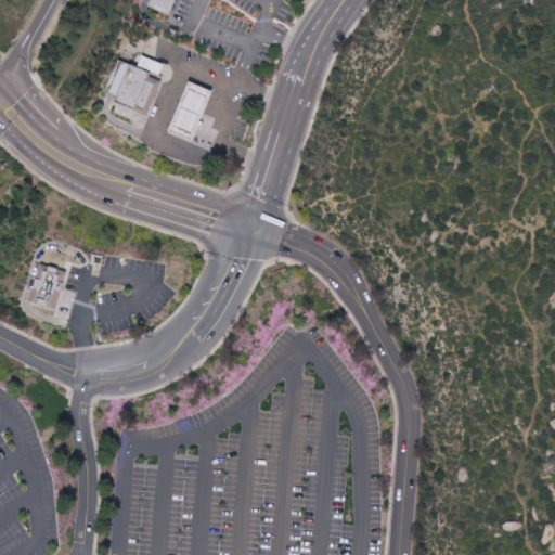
[(172,0),(168,13),(149,4),(150,0),(172,0)]
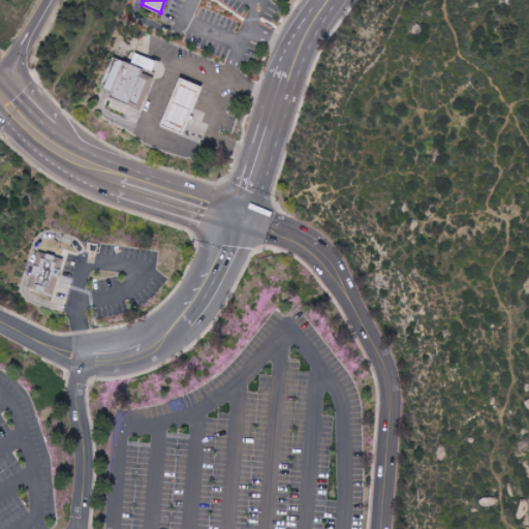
[(153,71),(156,61),(135,53),(131,63),(153,71)]
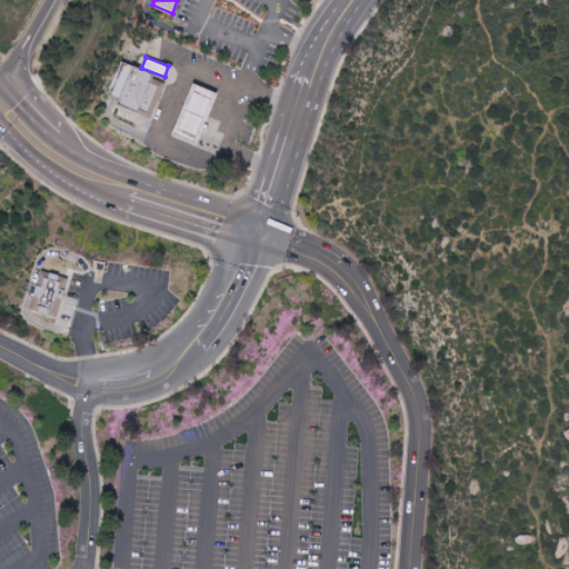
[(121,61),(110,91),(119,95),(116,103),(150,117),(163,82),(151,78),(152,73),(121,61)]
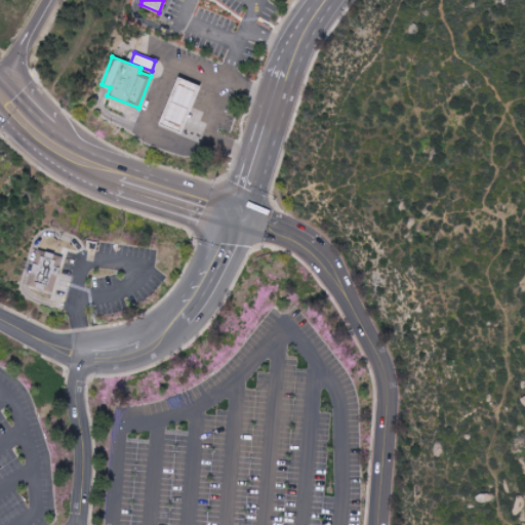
[(176,78),(198,86),(180,131),(159,123),(176,78)]
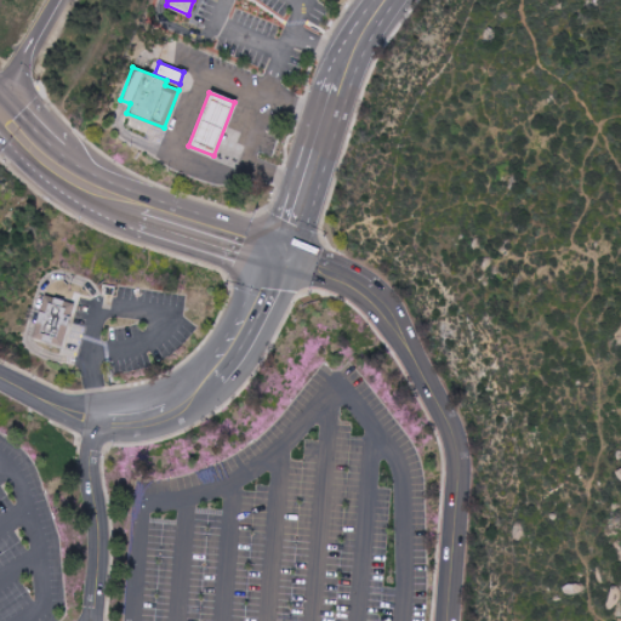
[(74,303),(47,296),(43,313),(40,312),(34,340),(64,347),(74,303)]
